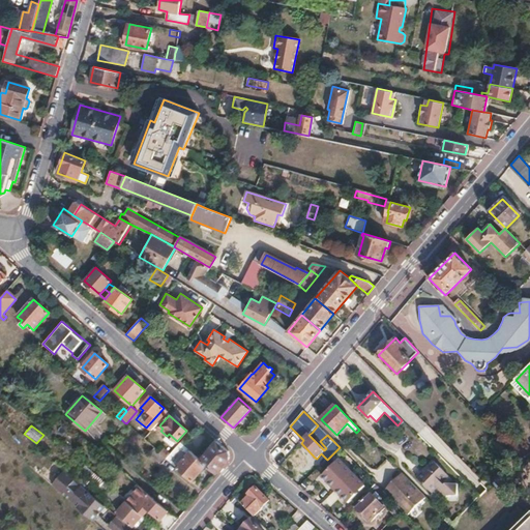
[(318,425),(312,433),(320,441),(327,435),(318,425)]
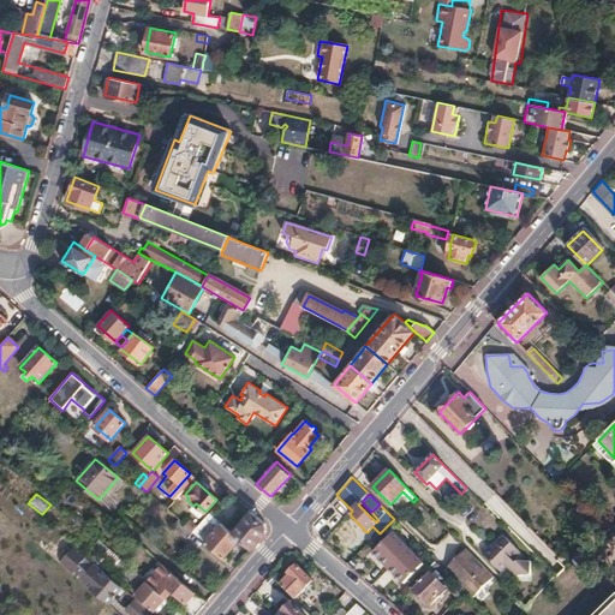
[(213,509),(209,513),(221,523),(224,519),(213,509)]
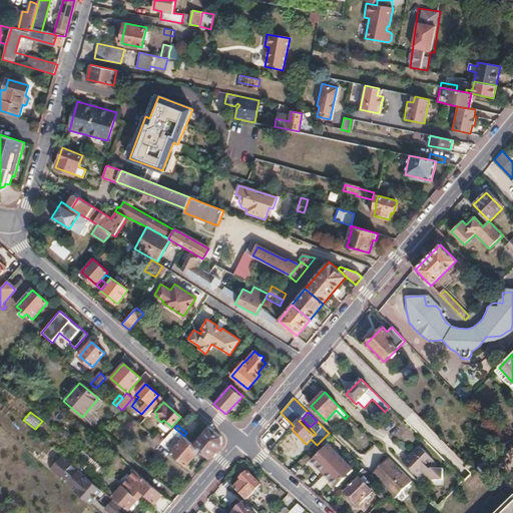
[(193,440),(191,442),(199,450),(209,458),(221,444),(220,437),(209,427),(196,443),(193,440)]
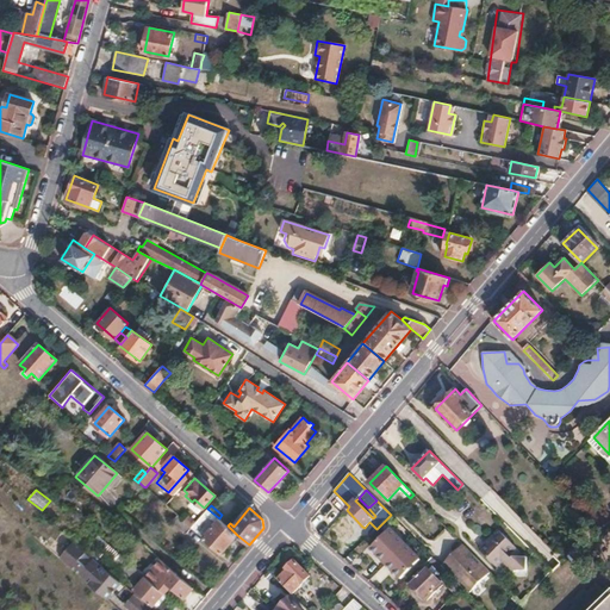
[(195,523),(192,527),(197,531),(209,518),(215,523),(203,537),(222,553),(237,535),(228,526),(219,518),(207,509),(195,523)]
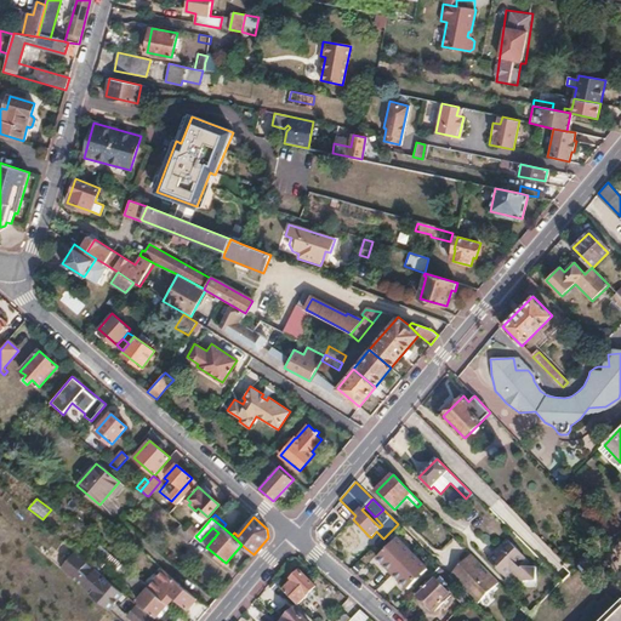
[(192,527),(188,530),(195,536),(199,533),(192,527)]
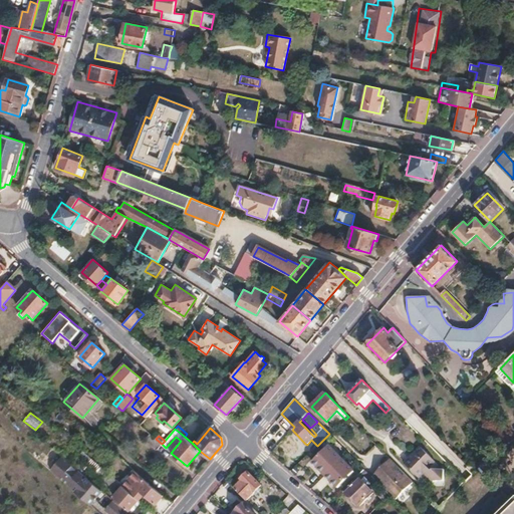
[(274,449),(280,458),(294,449),(288,440),(274,449)]
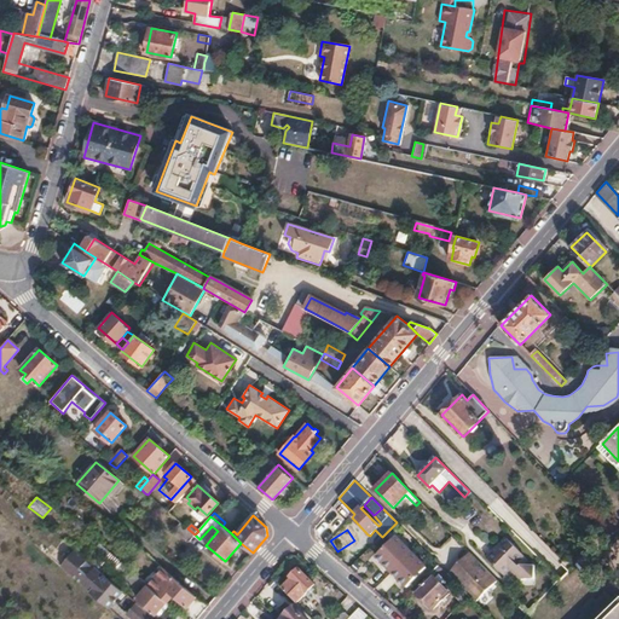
[(370,536),(368,534),(354,548),(363,555),(382,537),(375,530),(370,536)]
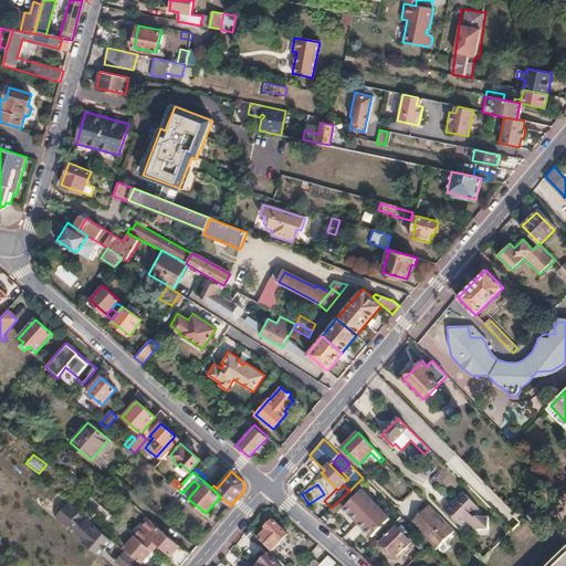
[(369,537),(389,517),(360,490),(341,509),(369,537)]
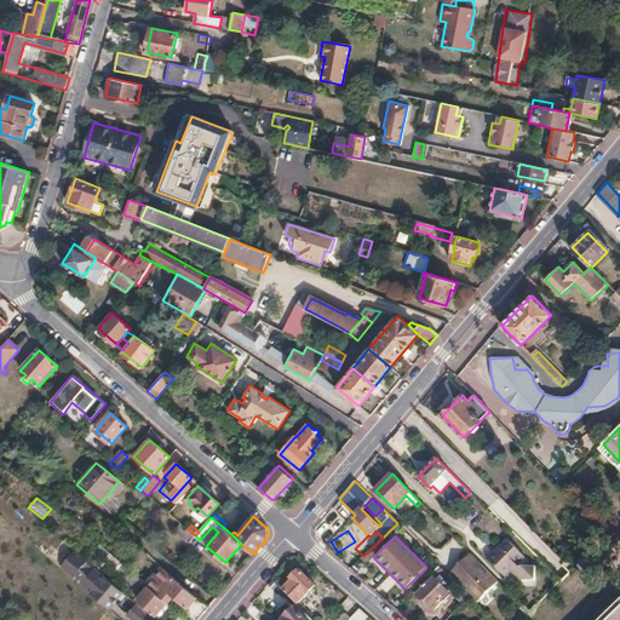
[(507,538),(487,557),(505,577),(511,569),(514,568),(522,577),(521,580),(535,580),(535,567),(521,567),(517,563),(526,556),(507,538)]
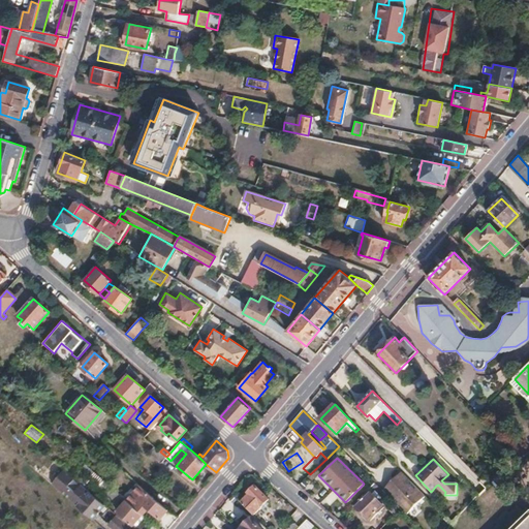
[(390,478),(397,466),(383,460),(377,472),(390,478)]
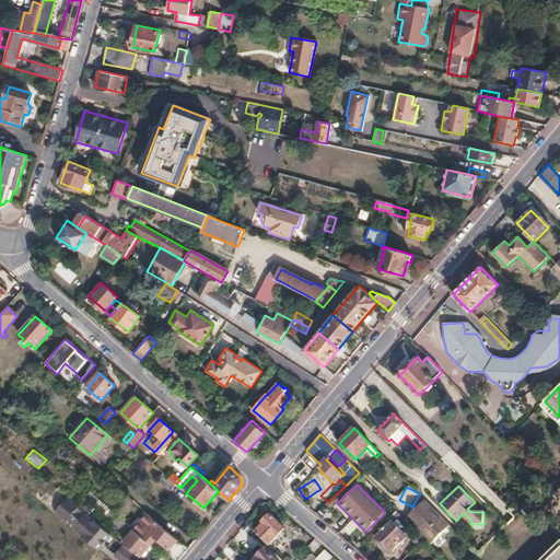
[(92,493),(89,497),(96,503),(100,500),(92,493)]
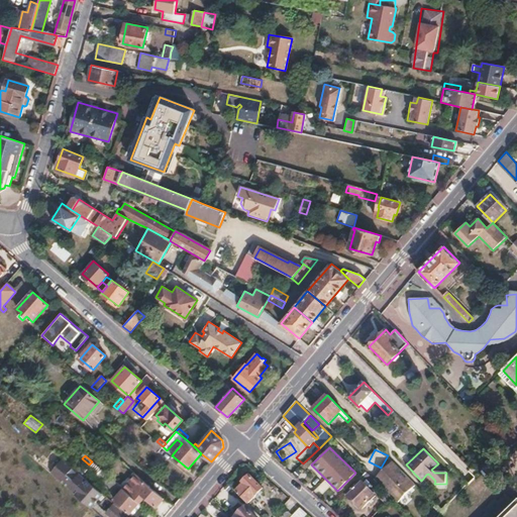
[(53,476),(67,488),(90,508),(102,493),(80,474),(74,481),(66,475),(72,468),(64,460),(52,475),(53,476)]
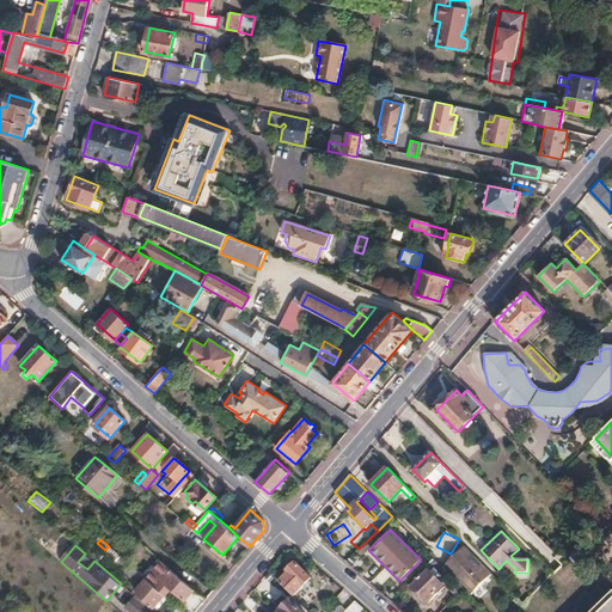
[(421,545),(415,551),(423,560),(428,554),(421,545)]
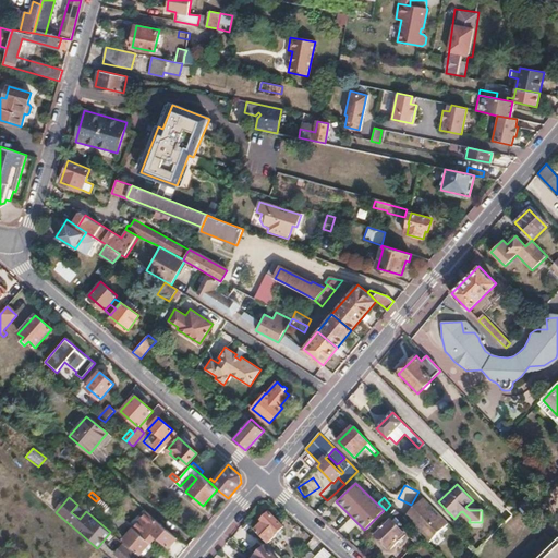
[(96,501),(93,506),(105,516),(109,509),(110,508),(99,498),(96,501)]
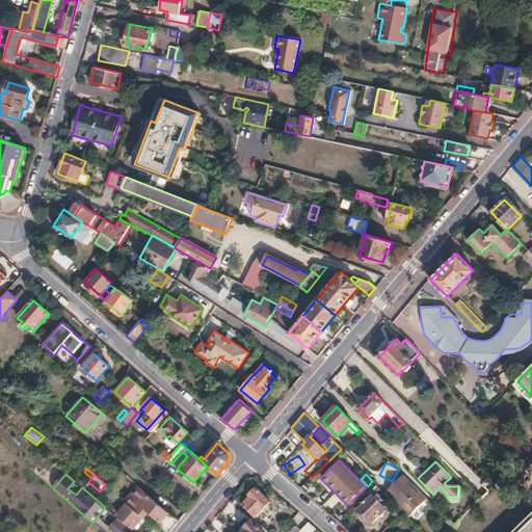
[(427,499),(403,475),(386,493),(409,516),(427,499)]
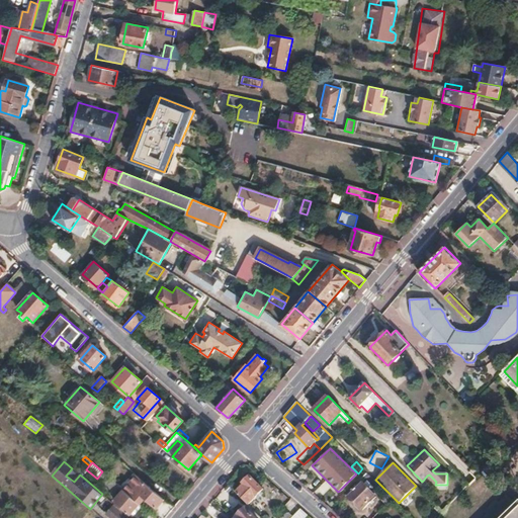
[(102,471),(101,472),(108,479),(105,483),(116,492),(120,487),(102,471)]
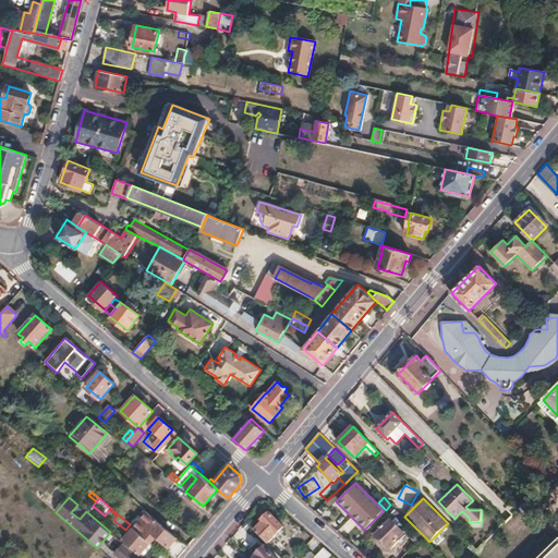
[(147,511),(133,528),(150,543),(156,536),(168,547),(177,537),(147,511)]
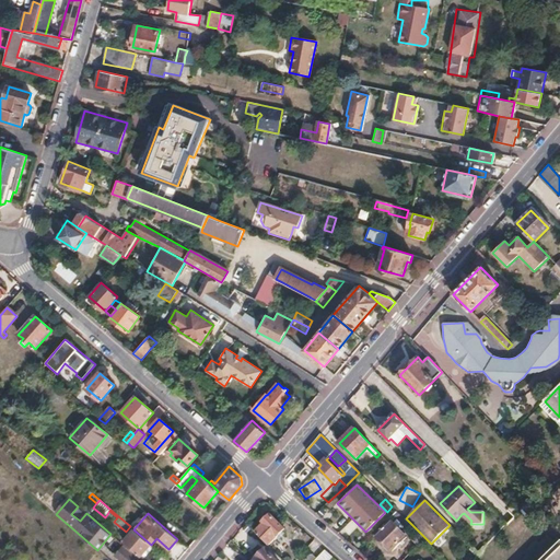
[(464,513),(462,514),(470,524),(471,521),(464,513)]
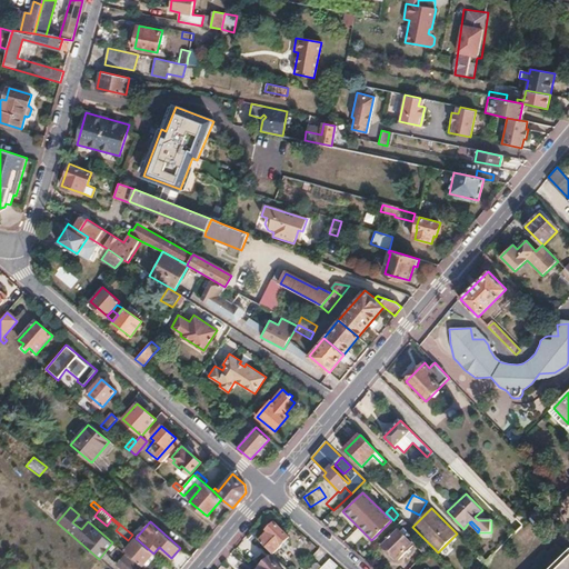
[(269,532),(260,540),(273,553),(289,537),(275,522),(267,530),(269,532)]
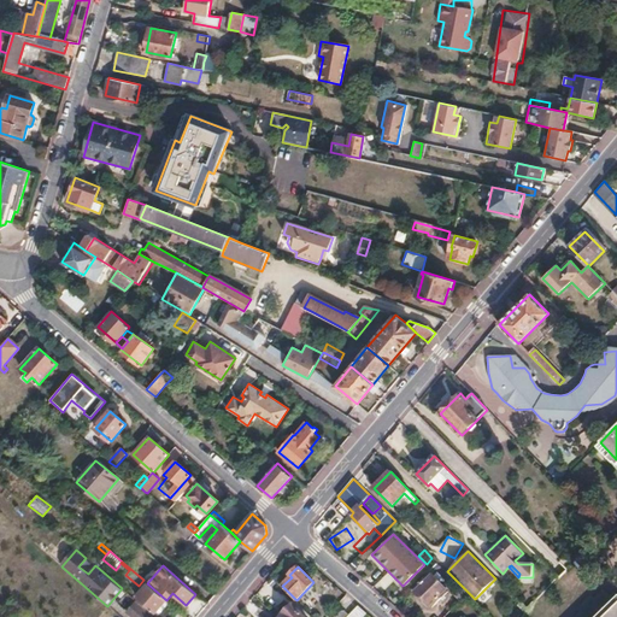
[(432,575),(416,592),(432,607),(448,591),(432,575)]
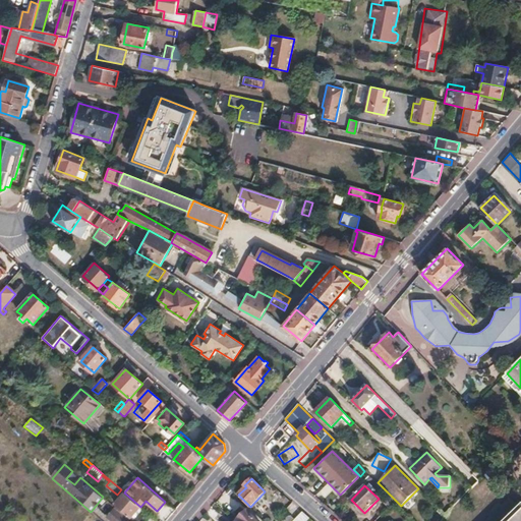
[(124,493),(115,504),(131,518),(140,507),(124,493)]
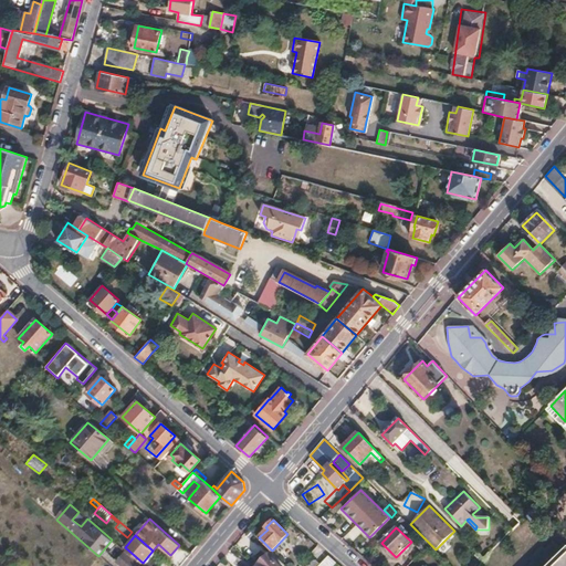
[(422,538),(415,546),(421,552),(429,544),(422,538)]
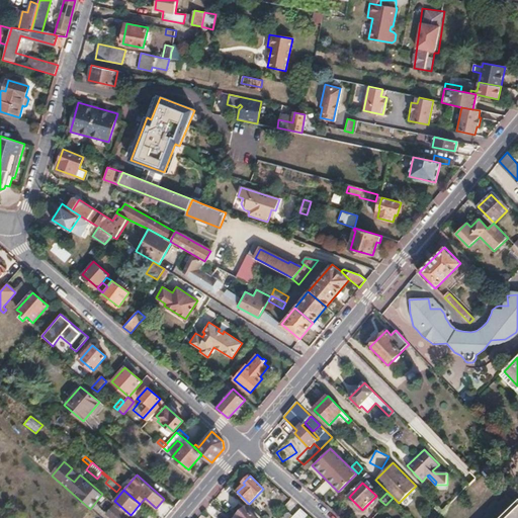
[(218,495),(213,499),(224,509),(228,505),(218,495)]
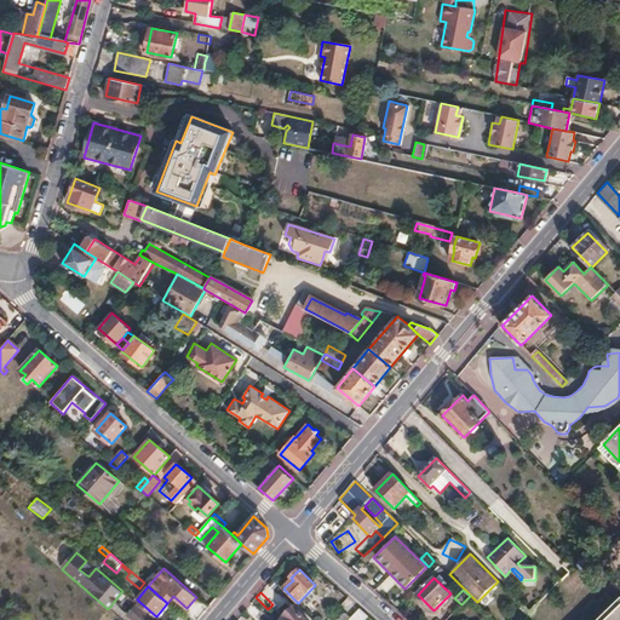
[(57,593),(47,604),(56,613),(61,608),(65,602),(57,593)]
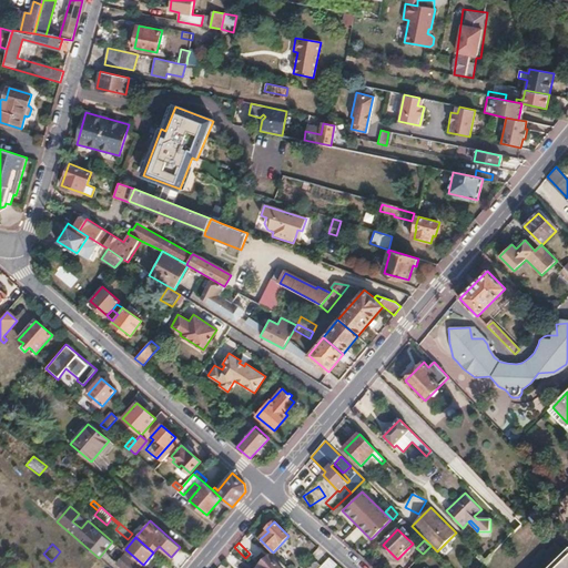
[(79,546),(73,553),(90,567),(92,567),(98,561),(79,546)]
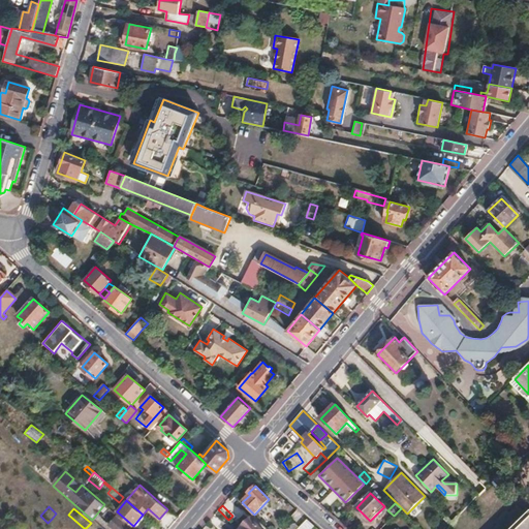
[(118,521),(112,528),(132,528),(117,515),(114,518),(118,521)]
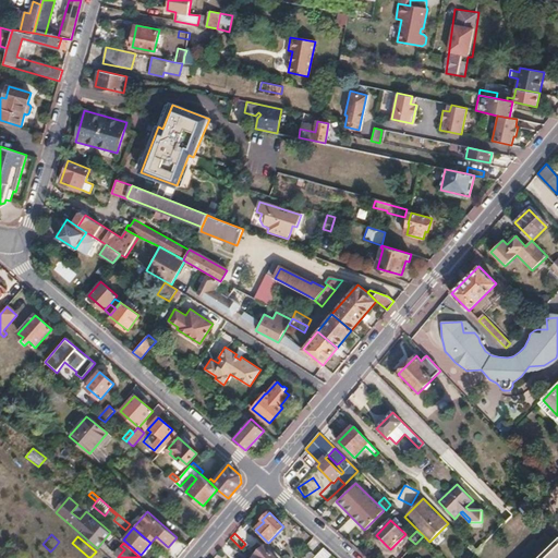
[(120,546),(113,554),(118,557),(124,549),(120,546)]
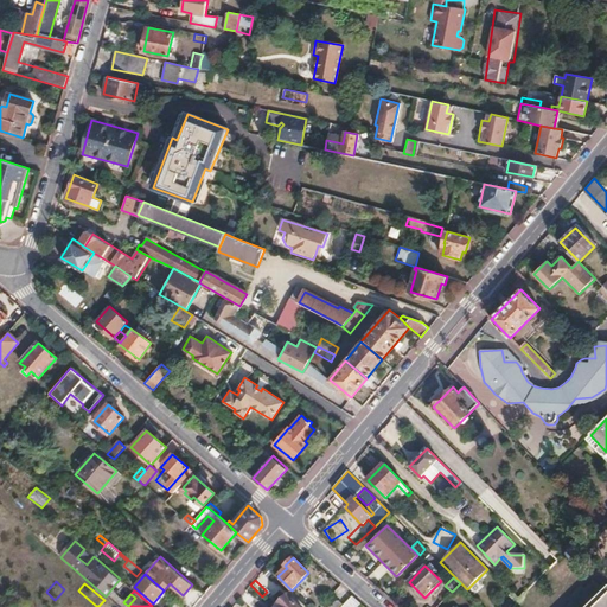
[(606,606),(606,594),(594,606),(606,606)]
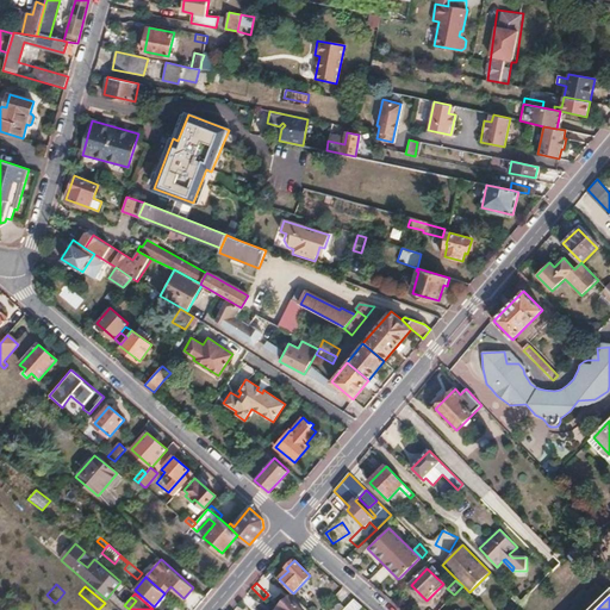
[(60,598),(55,603),(62,609),(72,609),(73,609),(60,598)]
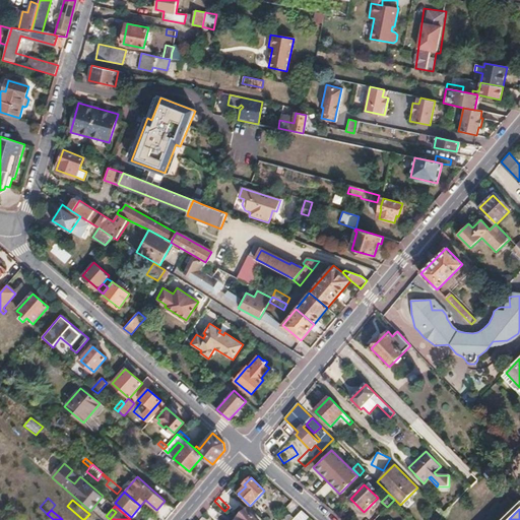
[(240,518),(238,519),(256,519),(247,510),(239,517),(240,518)]
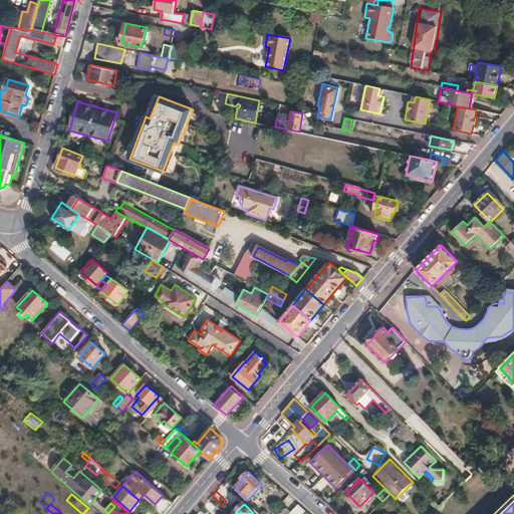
[(290,512),(288,513),(301,513),(305,511),(298,504),(290,512)]
